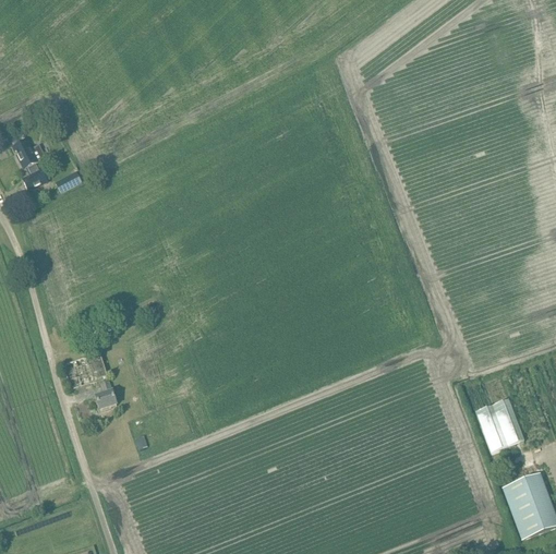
[(25,166),(28,173),(19,179),(23,188),(25,191),(44,182),(47,181),(40,168),(37,169),(33,161),(35,160),(44,155),(37,143),(29,147),(25,140),(12,146),(22,167),(25,166)]
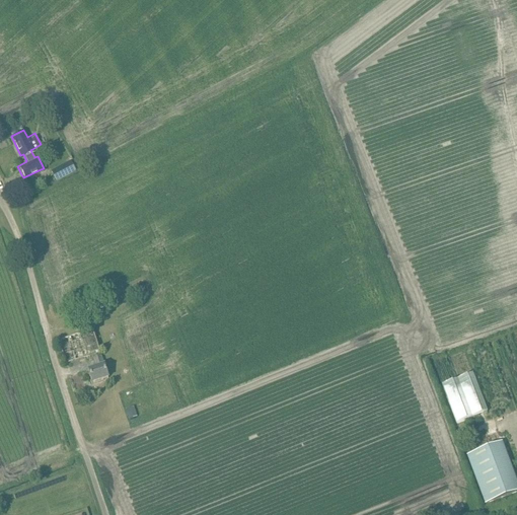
[(66,160),(55,165),(60,175),(71,169),(66,160)]
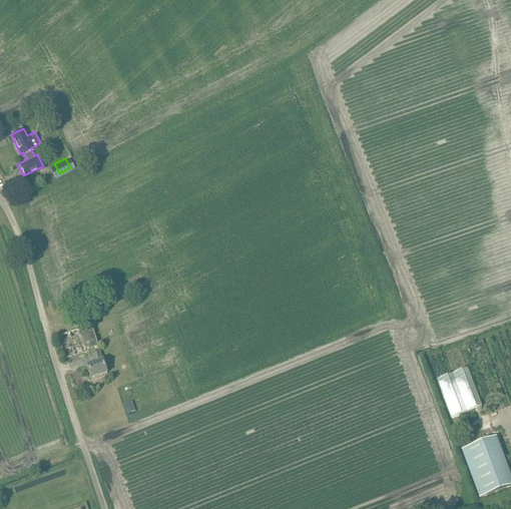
[(64,356),(98,346),(94,332),(74,337),(71,328),(57,332),(64,356)]
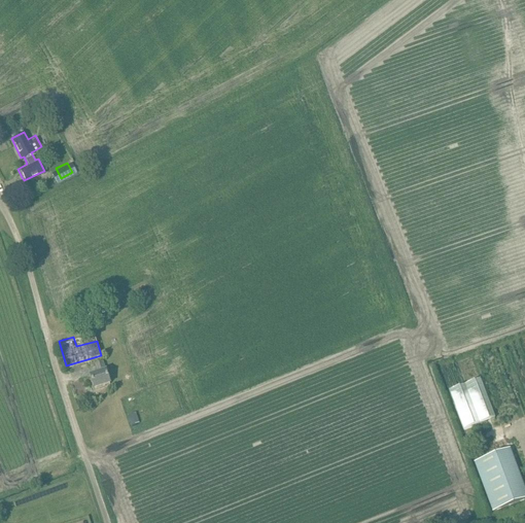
[(93,386),(102,383),(108,381),(104,368),(101,358),(94,360),(97,370),(89,373),(93,386)]
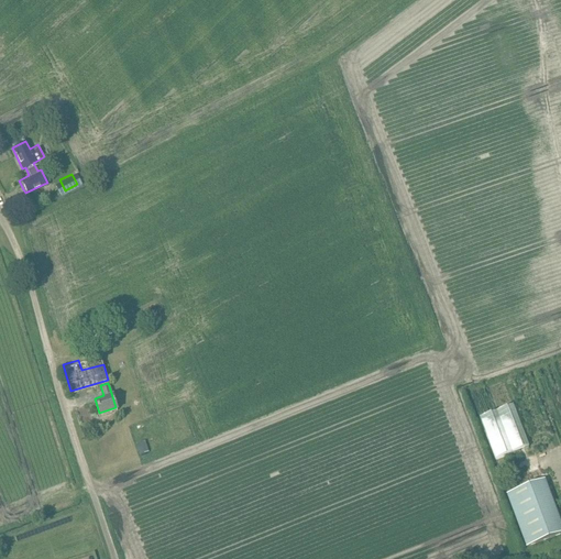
[(147,448),(143,437),(134,440),(138,451),(147,448)]
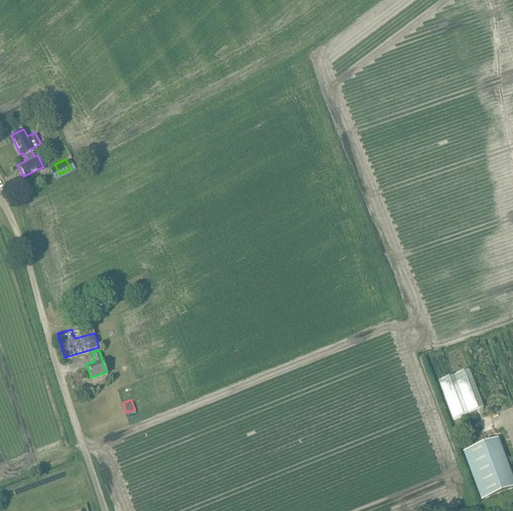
[(464,447),(479,496),(512,485),(512,477),(500,435),(464,447)]
